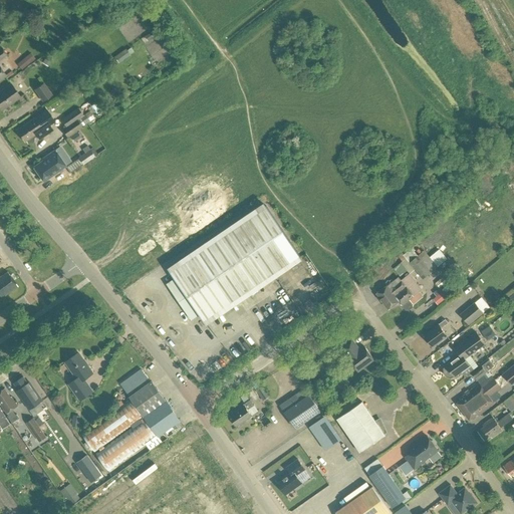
[(115,62),(131,53),(127,48),(112,57),(115,62)]
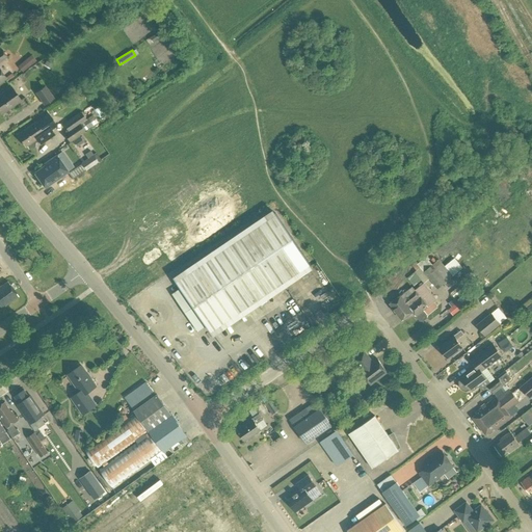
[(15,65),(19,72),(34,61),(30,55),(15,65)]
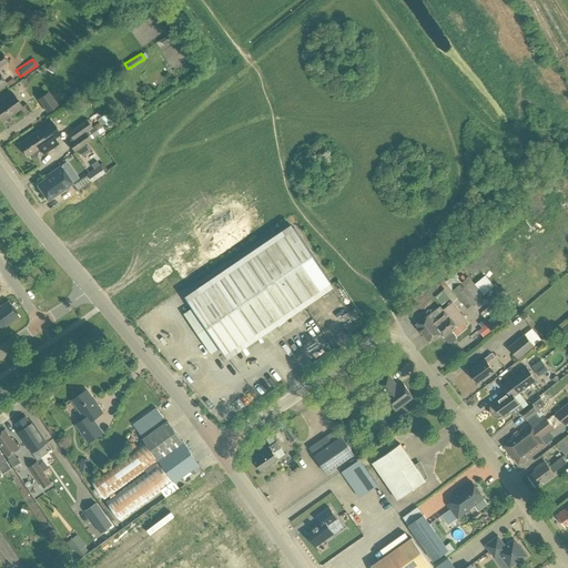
[(47,111),(58,103),(48,90),(37,98),(47,111)]
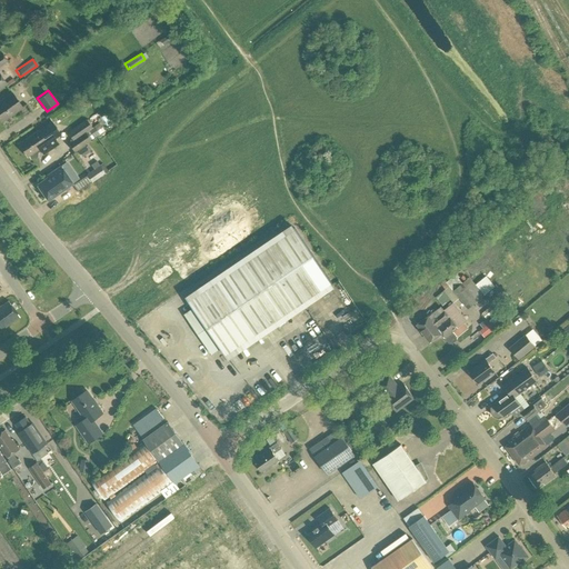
[(2,100),(5,102),(0,103),(0,119),(2,122),(21,108),(11,93),(2,100)]
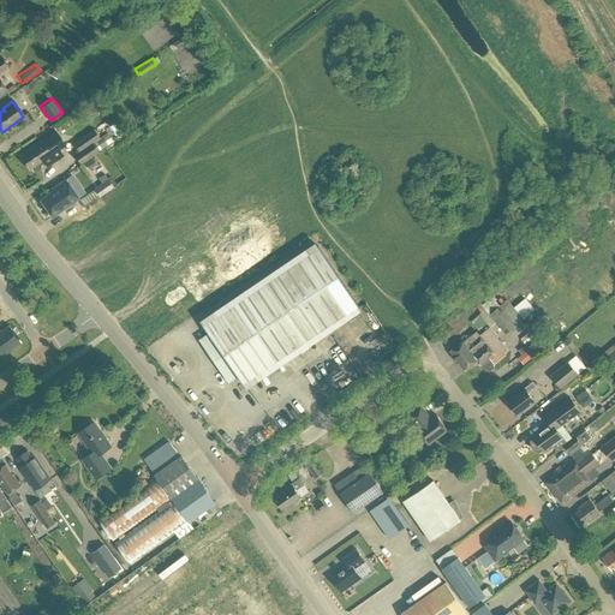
[(107,131),(99,136),(94,127),(72,142),(79,151),(73,154),(81,163),(99,151),(99,149),(113,139),(107,131)]
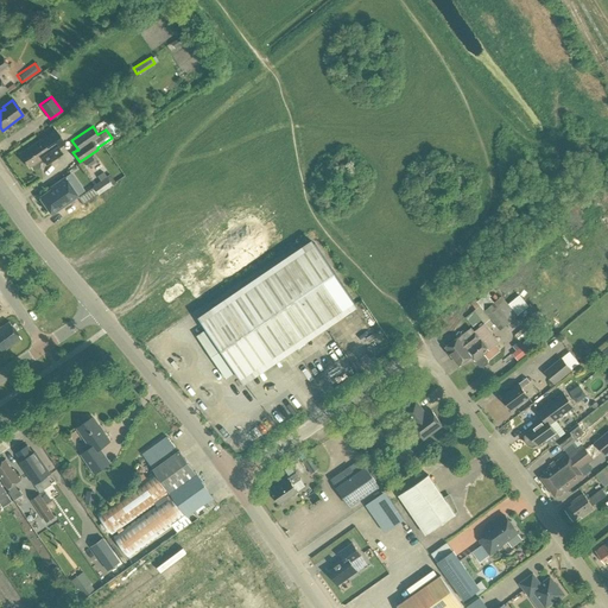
[(50,134),(40,140),(19,154),(29,169),(31,168),(33,170),(36,171),(39,169),(39,164),(38,163),(42,159),(45,166),(62,156),(57,149),(58,147),(50,134)]
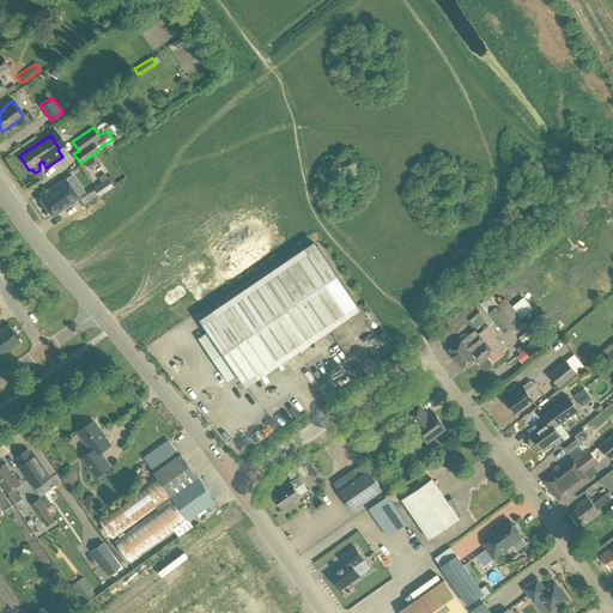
[(84,163),(89,170),(96,164),(91,158),(84,163)]
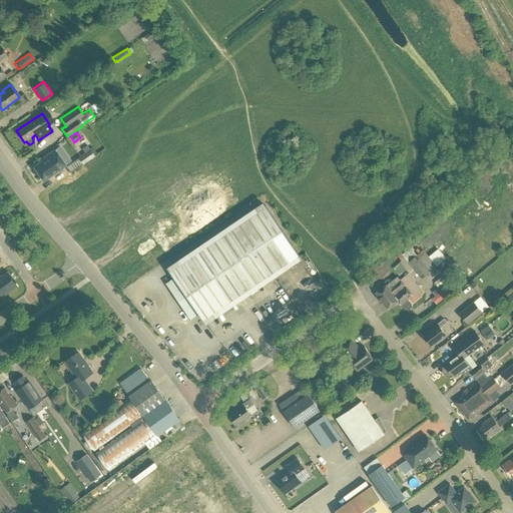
[(77,156),(82,163),(94,155),(89,147),(77,156)]
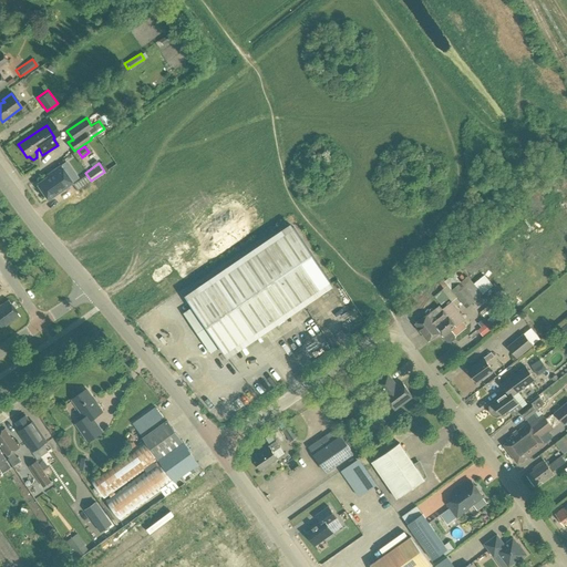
[(37,185),(48,200),(72,184),(61,166),(47,176),(48,177),(37,185)]
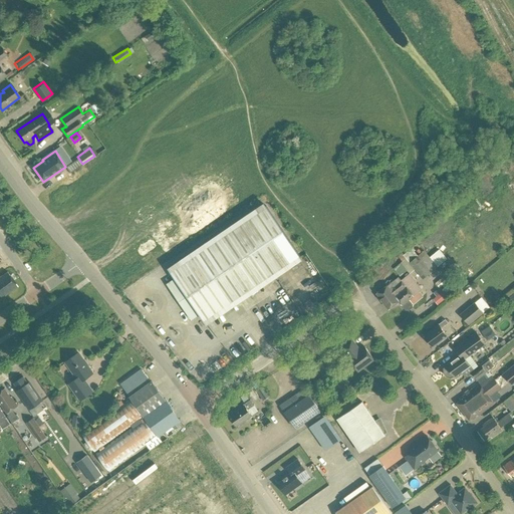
[(75,161),(65,167),(67,172),(78,165),(75,161)]
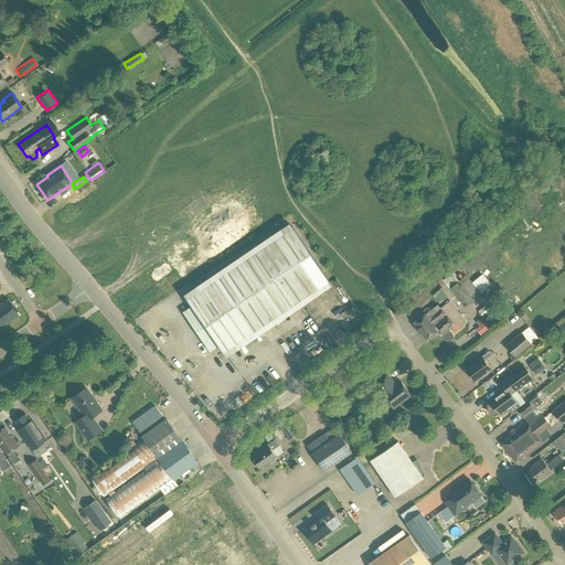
[(183,313),(209,351),(219,345),(224,353),(330,281),(292,226),(187,298),(192,306),(183,313)]
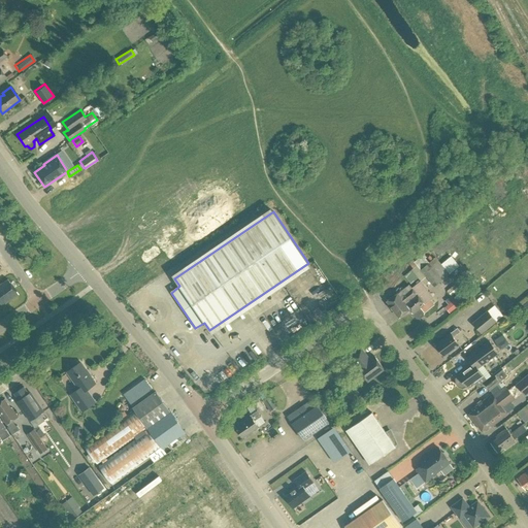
[(78,239),(86,249),(95,240),(89,232),(78,239)]
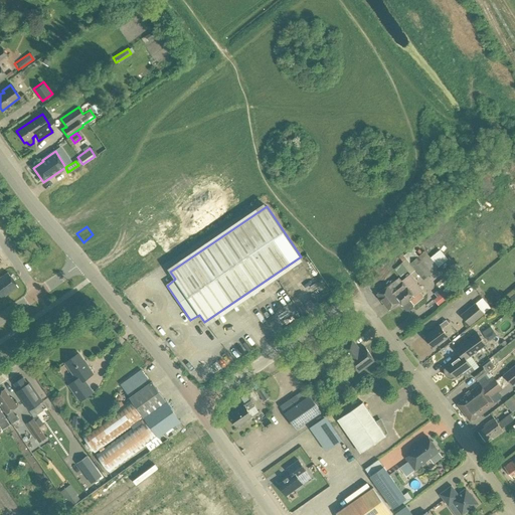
[(439,267),(424,250),(409,263),(423,280),(439,267)]
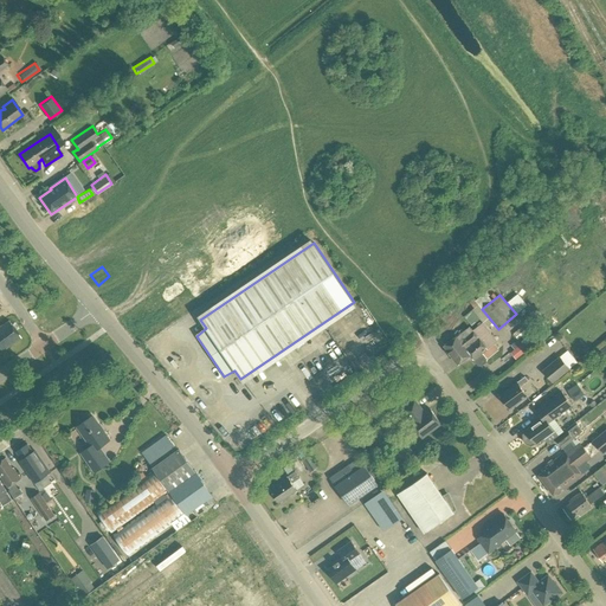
[(471,326),(479,318),(472,309),(464,316),(471,326)]
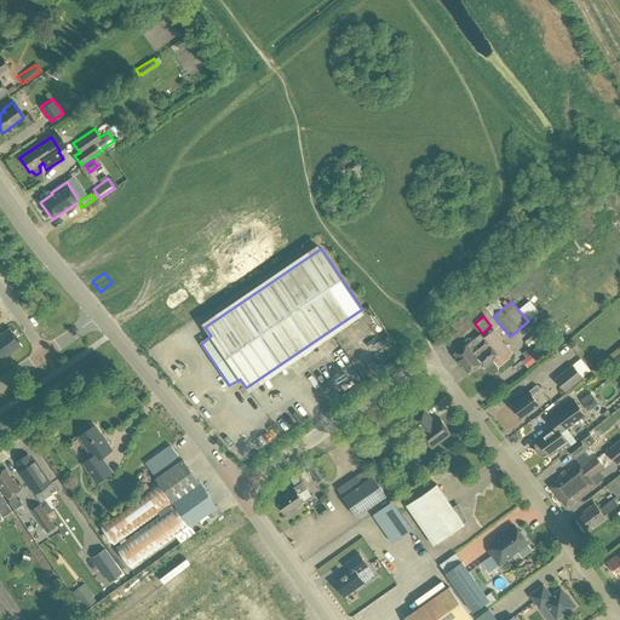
[(0,333),(0,359),(21,345),(9,328),(0,333)]
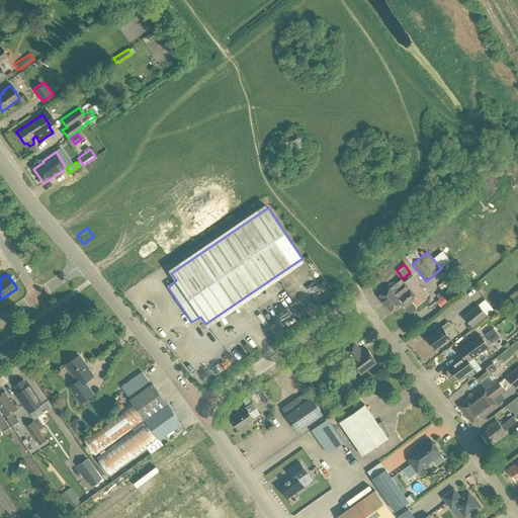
[(379,296),(391,312),(401,304),(408,313),(411,314),(415,311),(415,308),(412,303),(425,293),(413,277),(397,289),(394,285),(379,296)]
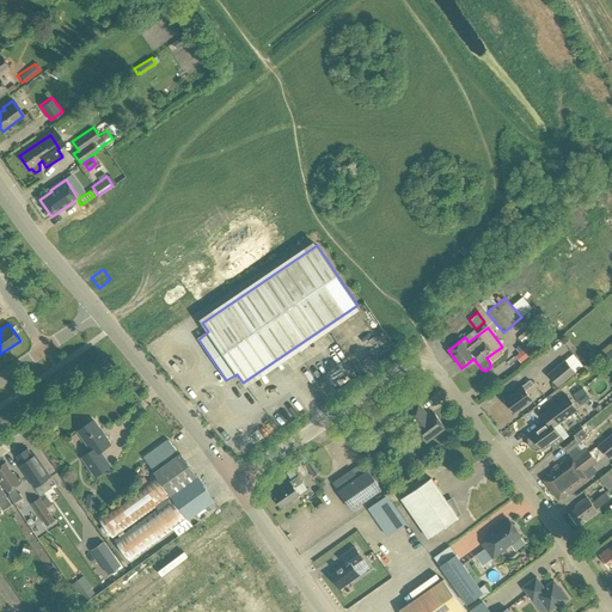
[(391,340),(372,341),(373,356),(391,355),(391,340)]
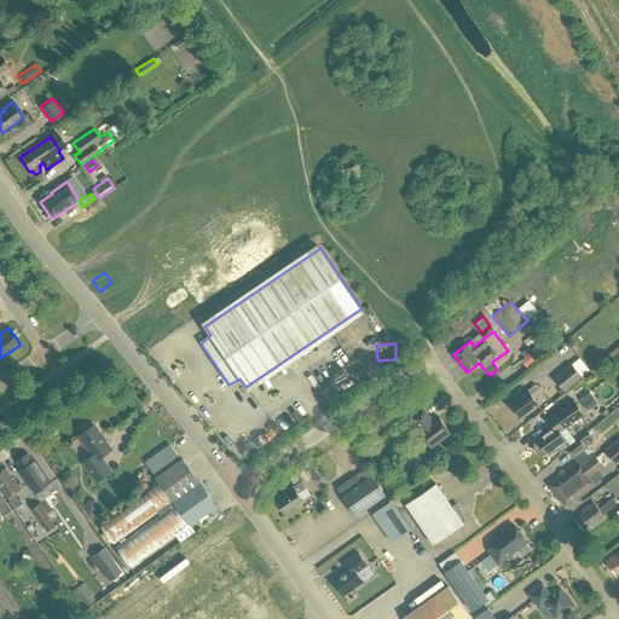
[(537,359),(547,352),(539,343),(532,348),(533,351),(532,352),(537,359)]
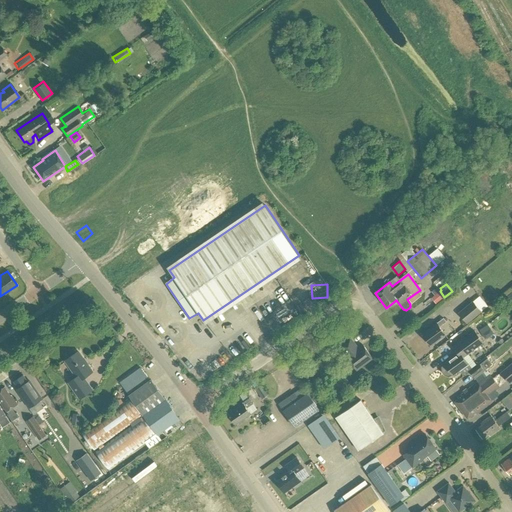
[(473,301),(458,313),(467,323),(482,311),(473,301)]
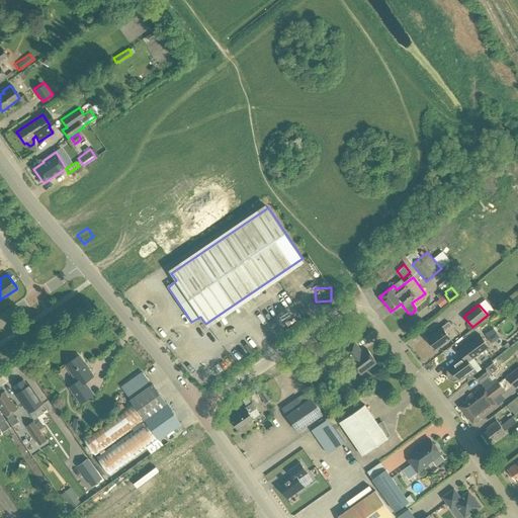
[(444,331),(450,326),(448,322),(426,338),(435,350),(450,339),(444,331)]
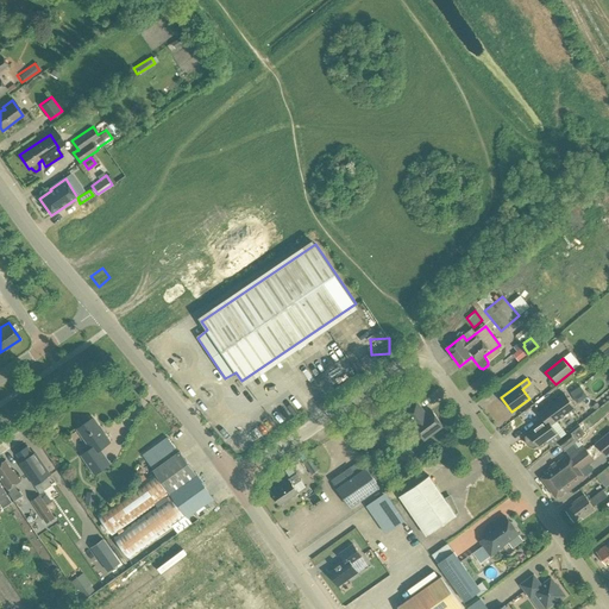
[(533,447),(538,446),(556,432),(551,425),(575,408),(564,394),(538,412),(545,421),(528,433),(525,437),(525,441),(528,446),(533,447)]
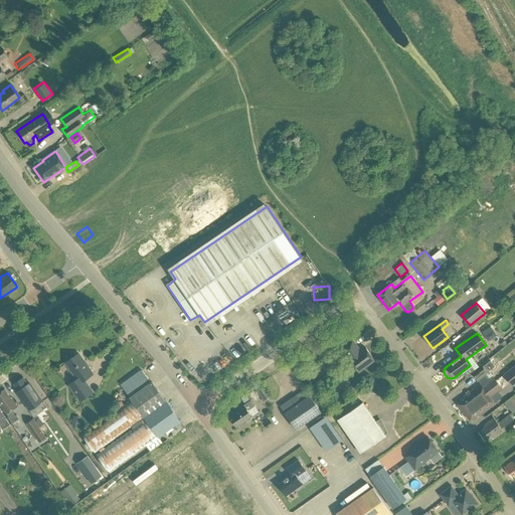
[(365,347),(360,350),(353,340),(342,348),(350,358),(349,359),(359,372),(375,360),(365,347)]
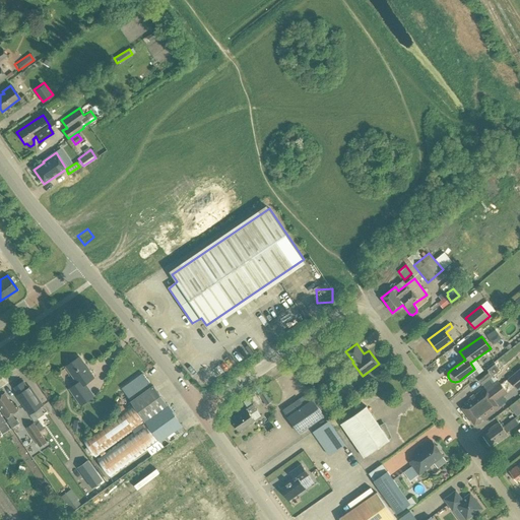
[(70,389),(81,405),(94,396),(85,383),(93,377),(80,358),(78,359),(77,356),(75,356),(67,362),(67,364),(68,366),(67,367),(78,383),(70,389)]
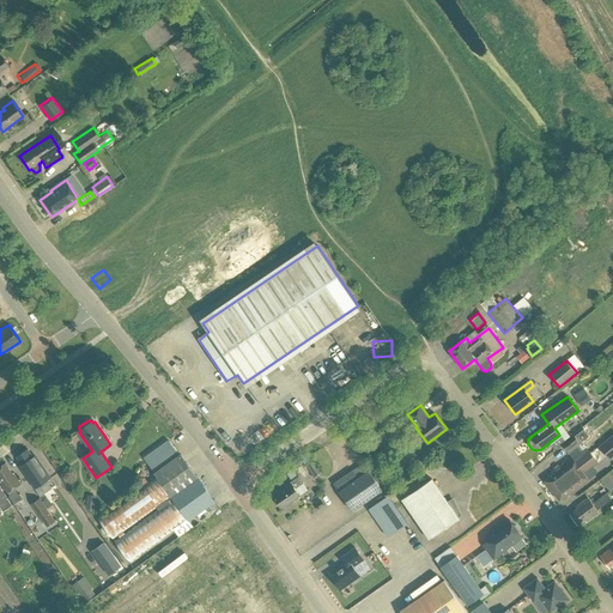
[(582,429),(562,444),(569,453),(580,443),(578,441),(587,434),(582,429)]
